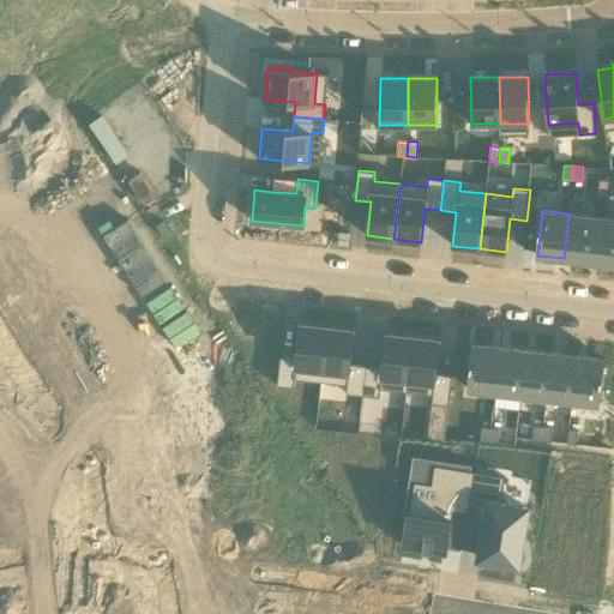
[(569,214),(564,258),(589,262),(595,216),(569,214)]
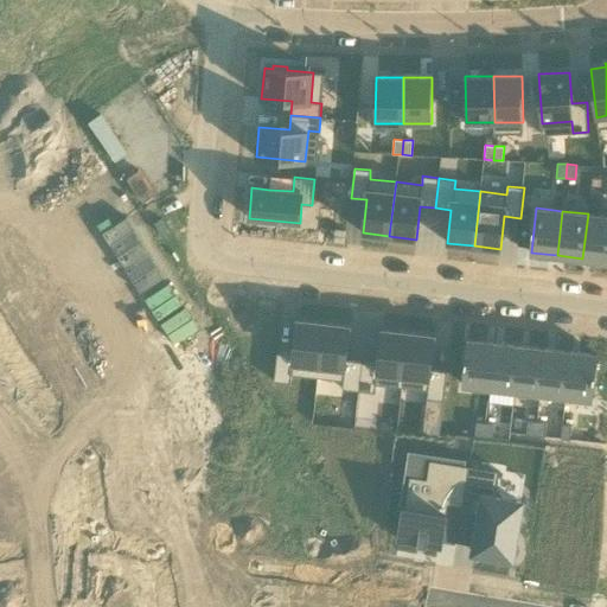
[(606,216),(588,213),(582,259),(606,261),(606,216)]
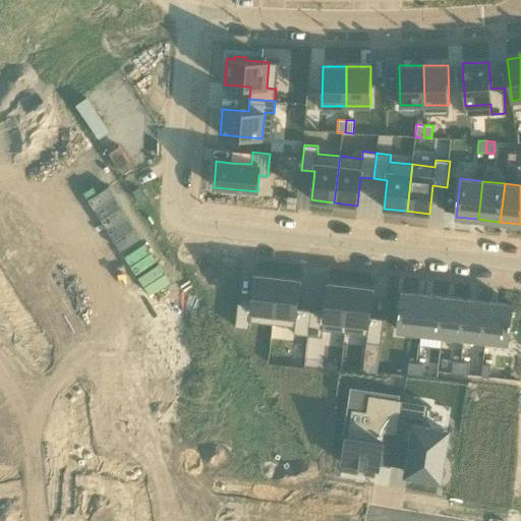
[(238,301),(235,327),(249,329),(250,322),(273,324),(278,277),(255,275),(251,303),(238,301)]
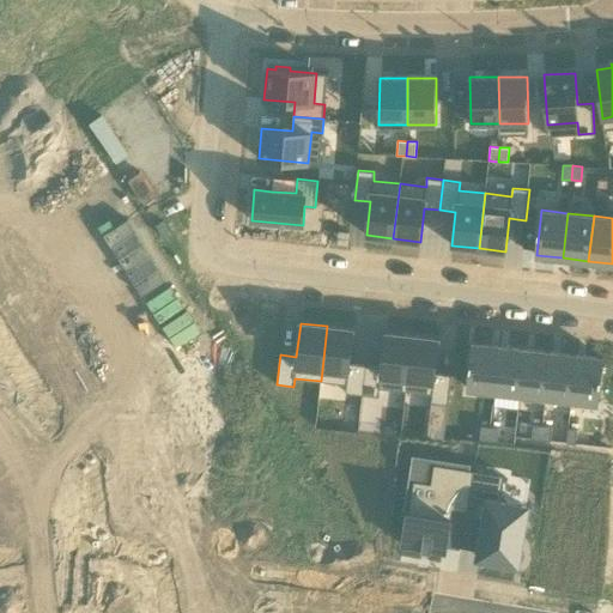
[(327,326),(321,381),(347,384),(346,393),(363,395),(365,364),(350,363),(353,329),(327,326)]
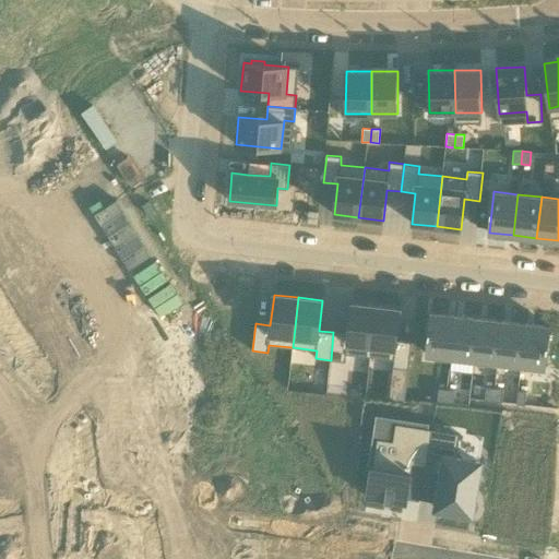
[(333,332),(331,360),(345,361),(346,354),(370,356),(376,307),(352,304),(348,334),(333,332)]
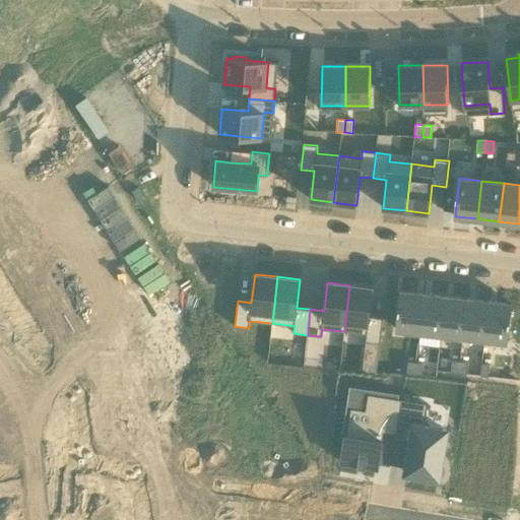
[(349,285),(344,331),(367,334),(366,341),(380,343),(383,318),(369,316),(373,287),(349,285)]
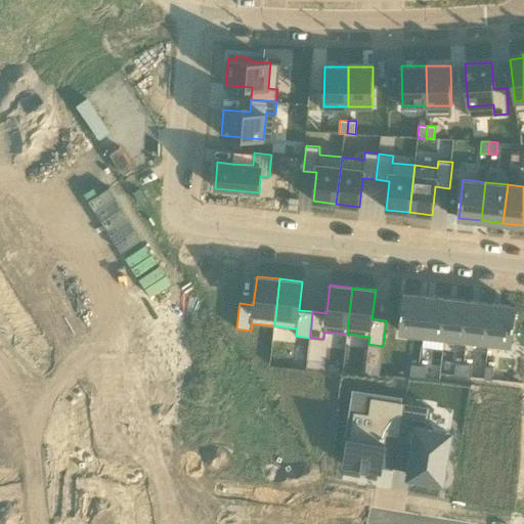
[(404,294),(400,332),(423,335),(427,296),(404,294)]
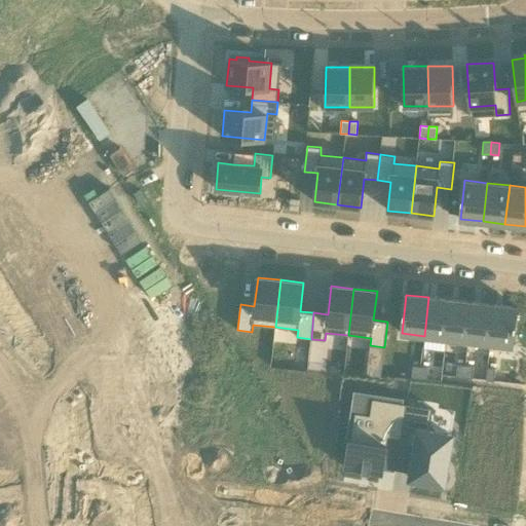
[(428,297),(424,336),(446,338),(451,300),(428,297)]
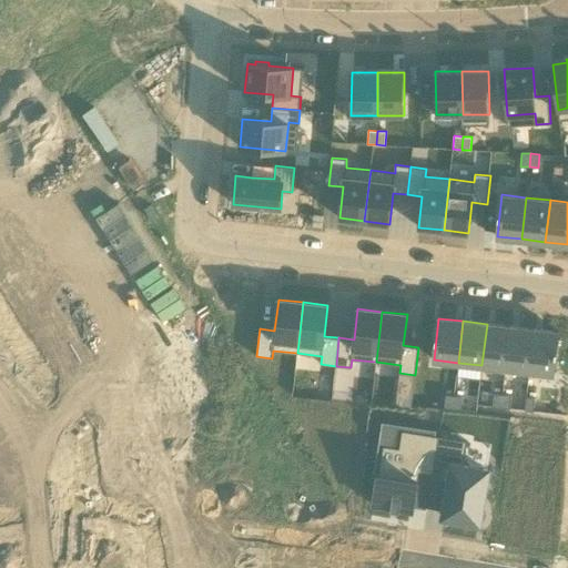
[(487,324),(482,365),(506,368),(510,326),(487,324)]
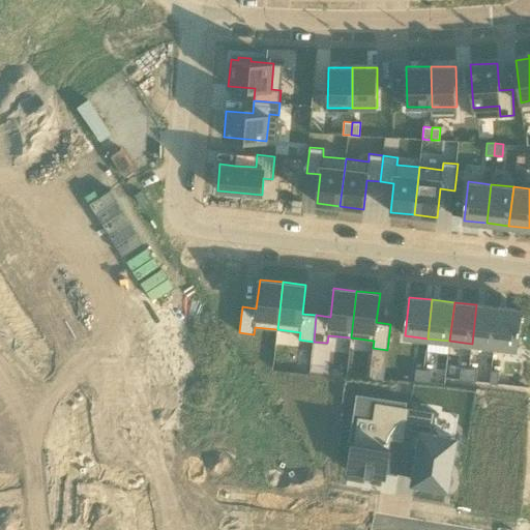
[(476,304),(472,344),(494,346),(499,307),(476,304)]
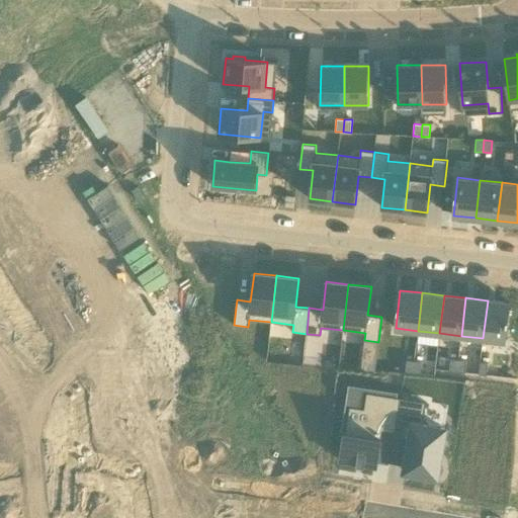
[(488,300),(483,338),(506,341),(510,303),(488,300)]
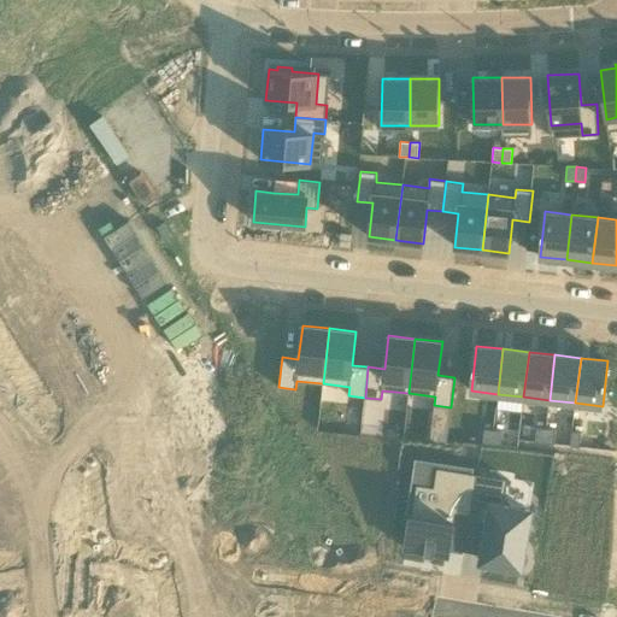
[(536,427),(535,441),(545,442),(546,428),(536,427)]
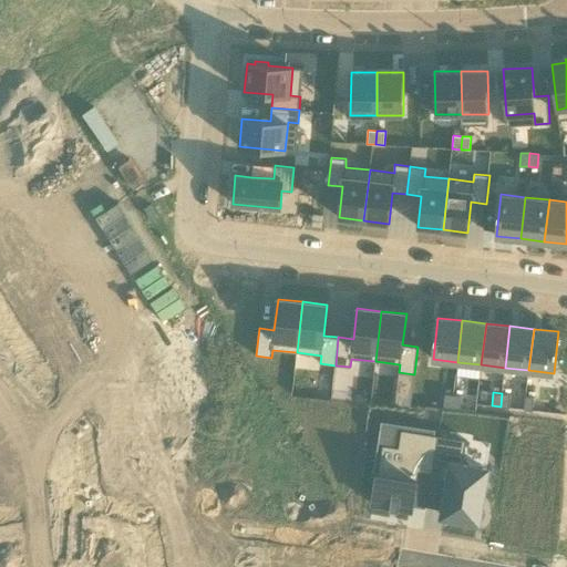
[(502,393),(501,406),(509,408),(511,394),(502,393)]
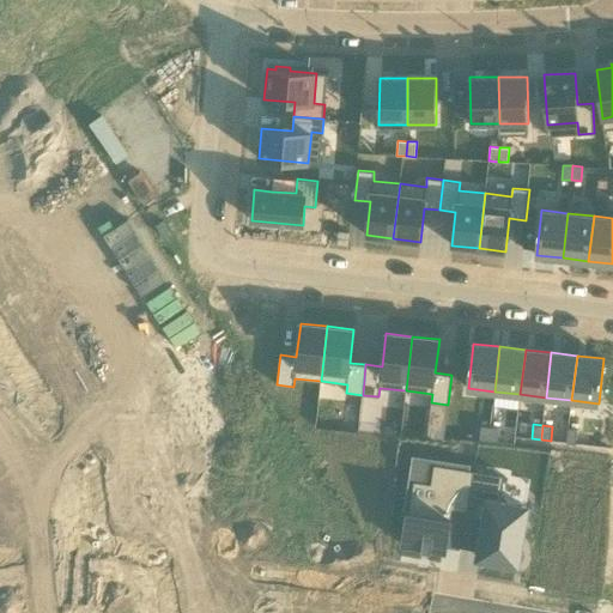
[(480,426),(479,441),(489,441),(490,428),(480,426)]
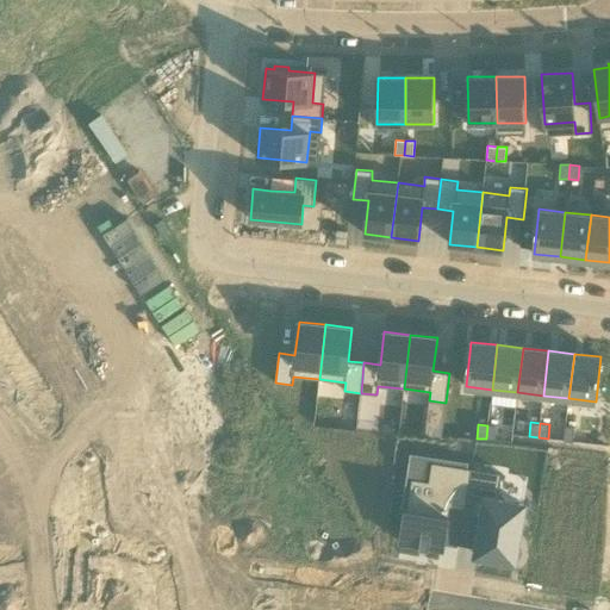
[(487,425),(486,439),(496,440),(497,425),(487,425)]
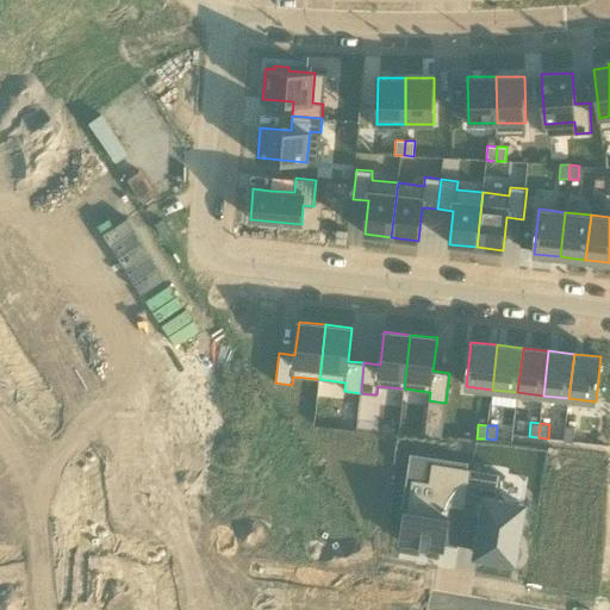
[(565,427),(564,441),(573,442),(574,428),(565,427)]
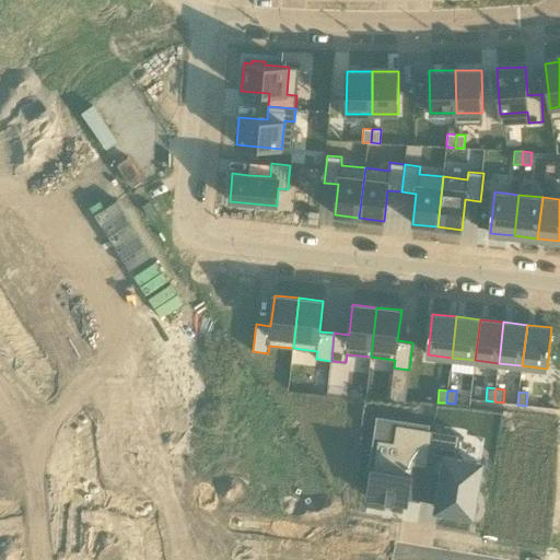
[(373,467),(368,498),(385,501),(385,503),(386,503),(386,501),(393,502),(393,504),(394,504),(394,502),(406,504),(412,465),(427,467),(433,430),(396,424),(394,442),(378,440),(373,467)]
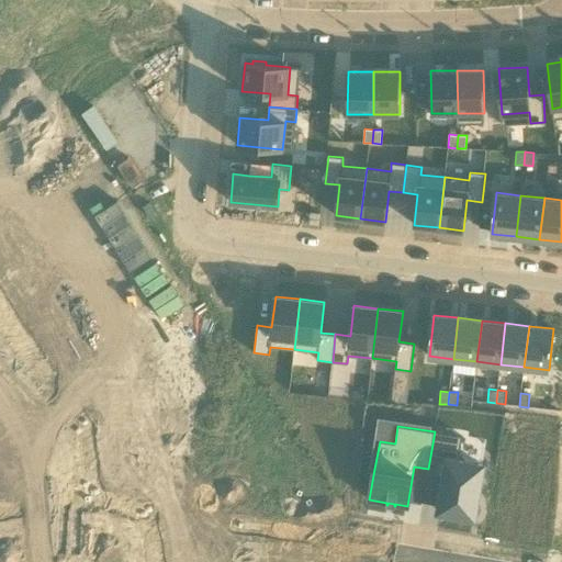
[(428,469),(427,473),(445,476),(439,506),(439,509),(439,512),(440,512),(450,514),(473,517),(482,464),(459,460),(462,436),(435,431),(428,469)]
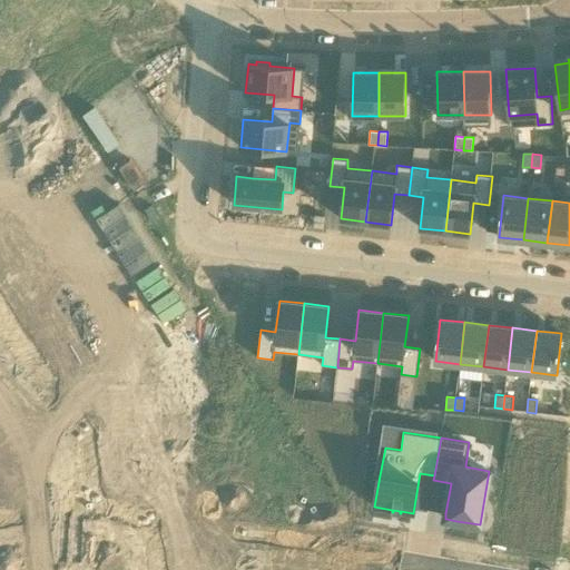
[(516,477),(507,529),(510,529),(509,533),(529,537),(529,532),(546,536),(548,516),(550,516),(552,502),(551,501),(553,483),(516,477)]
